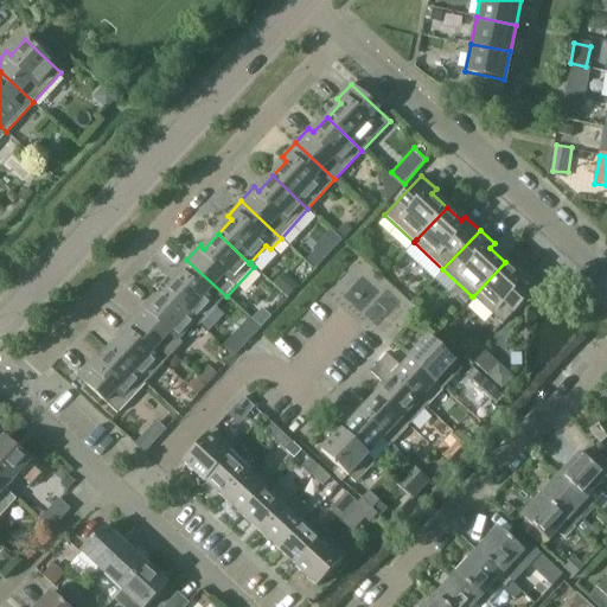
[(345,292),(379,325),(408,295),(365,255),(347,274),(356,281),(345,292)]
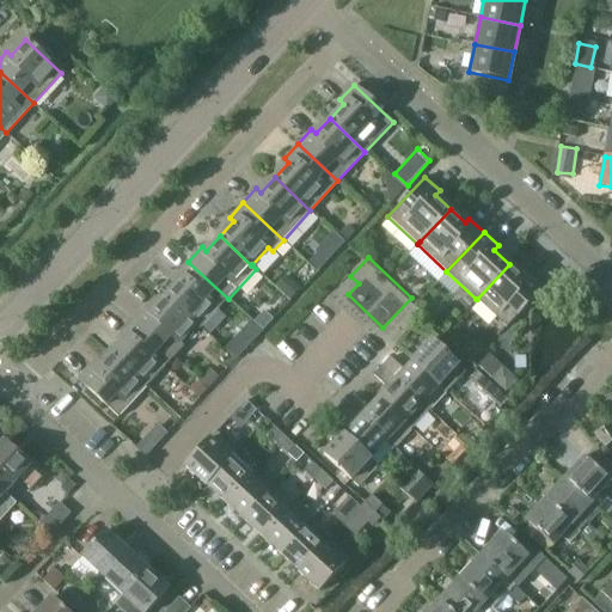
[(228,299),(188,262),(175,276),(178,280),(165,294),(196,324),(196,325),(200,329),(228,299)]
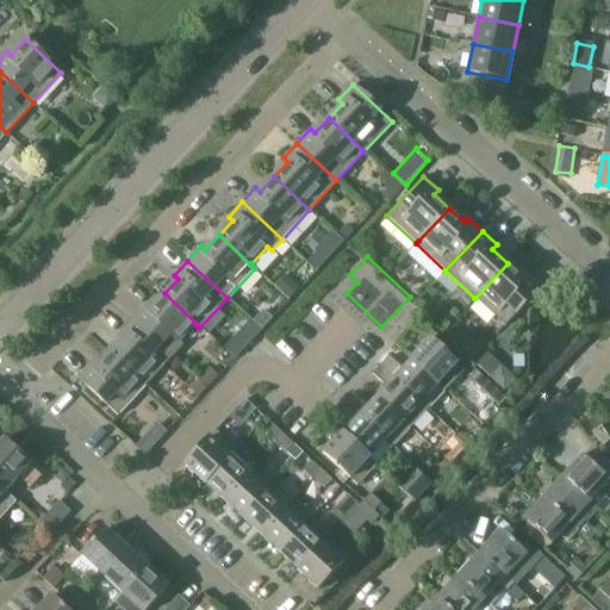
[(508,263),(475,298),(474,298),(504,327),(541,286),(527,273),(522,277),(508,263)]
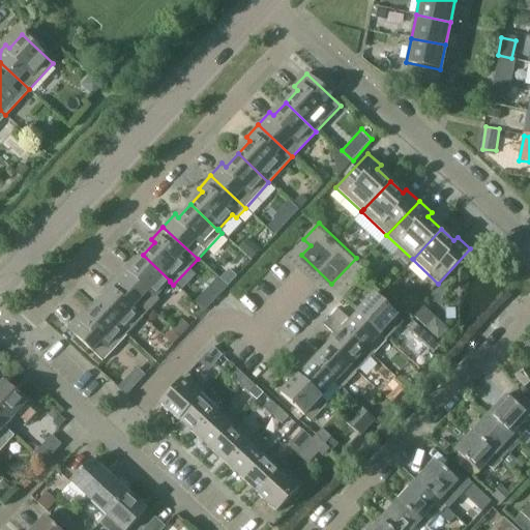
[(115,277),(150,310),(159,300),(155,296),(170,282),(170,281),(143,255),(130,268),(127,265),(115,277)]
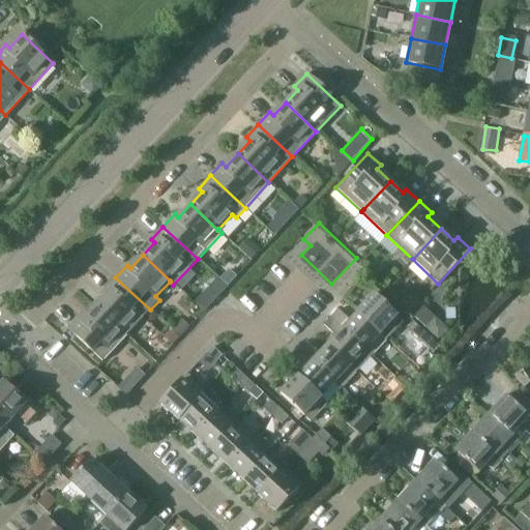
[(237,276),(229,269),(219,280),(227,287),(237,276)]
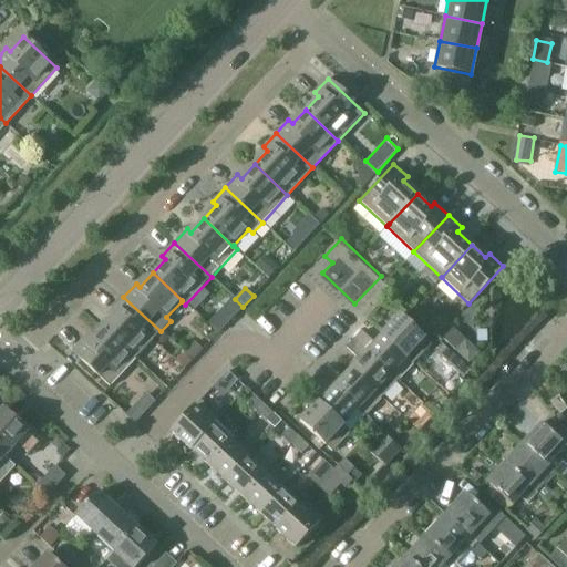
[(113,338),(135,359),(161,331),(123,297),(111,310),(115,313),(102,328),(113,338)]
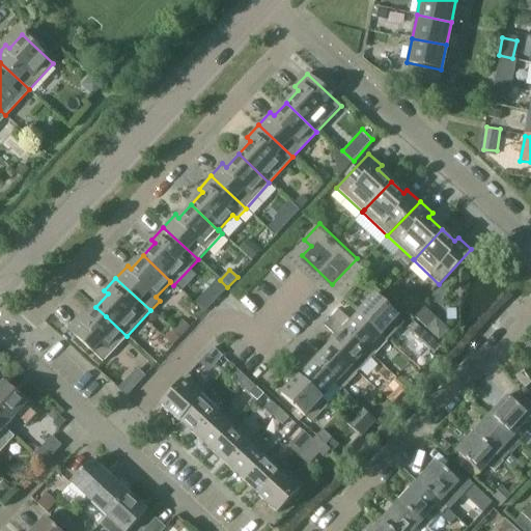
[(211,290),(218,298),(227,287),(220,280),(211,290)]
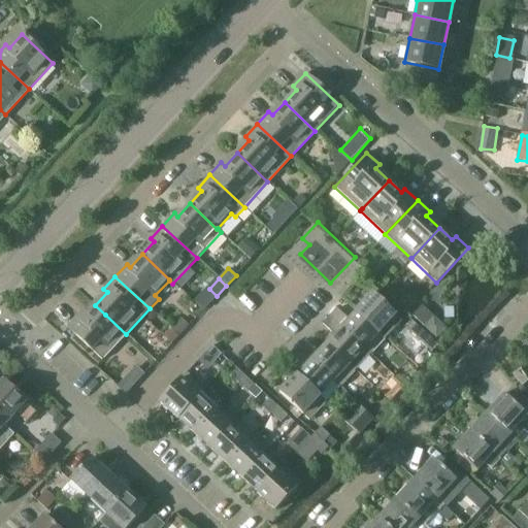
[(356,310),(386,338),(401,321),(371,293),(356,310)]
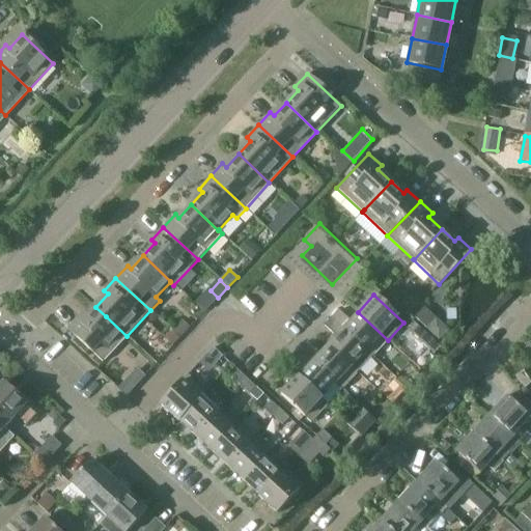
[(127,336),(106,316),(95,307),(83,319),(80,316),(67,330),(102,362),(127,336)]
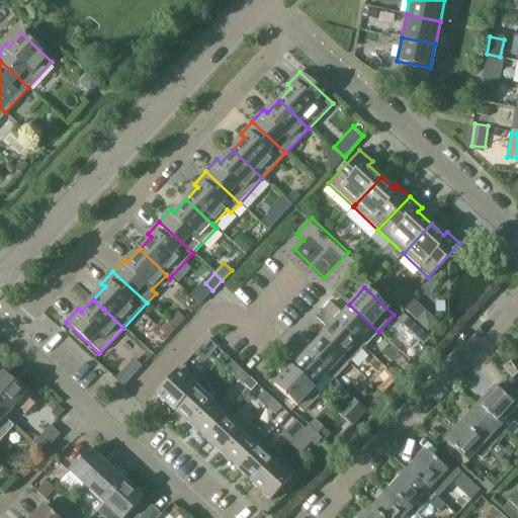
[(405,310),(416,321),(415,322),(428,334),(438,323),(426,311),(425,312),(414,300),(405,310)]
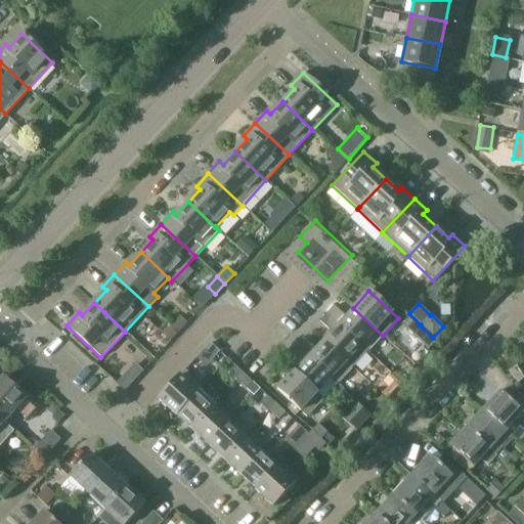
[(326,314),(359,344),(367,352),(383,336),(353,308),(352,309),(353,310),(346,317),(334,306),(326,314)]
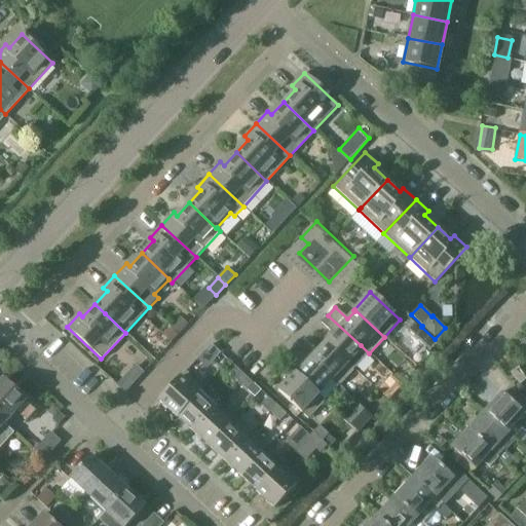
[(369,353),(361,345),(328,315),(321,323),(333,334),(325,342),(353,369),(369,353)]
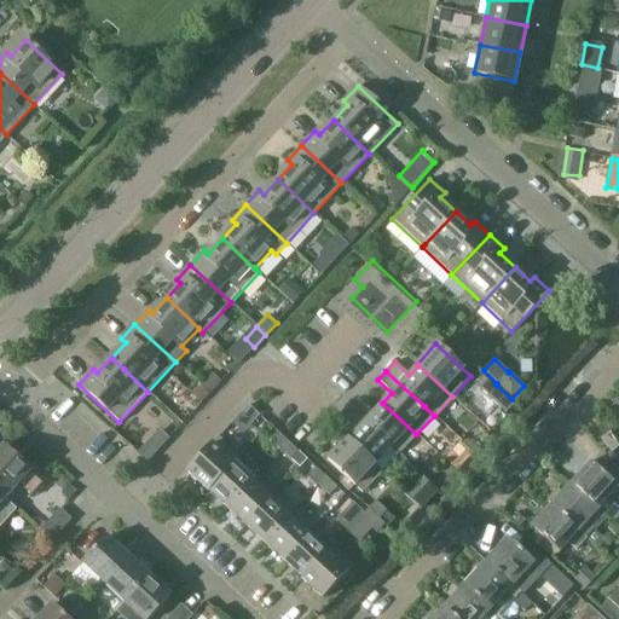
[(490,399),(498,391),(487,381),(479,388),(490,399)]
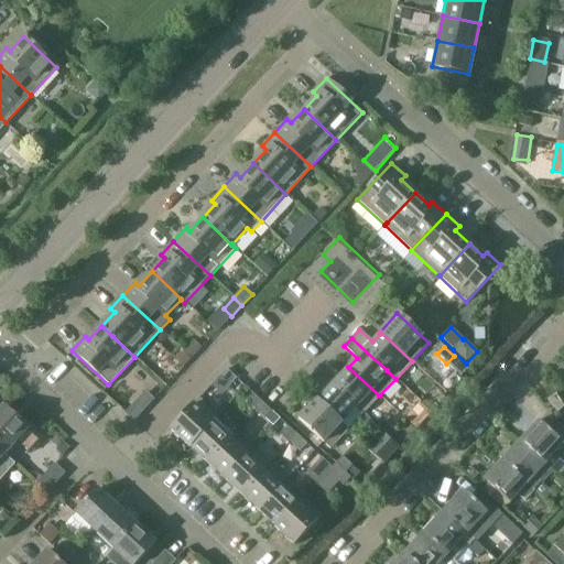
[(379,396),(348,367),(339,377),(327,365),(320,372),(356,408),(355,409),(362,414),(379,396)]
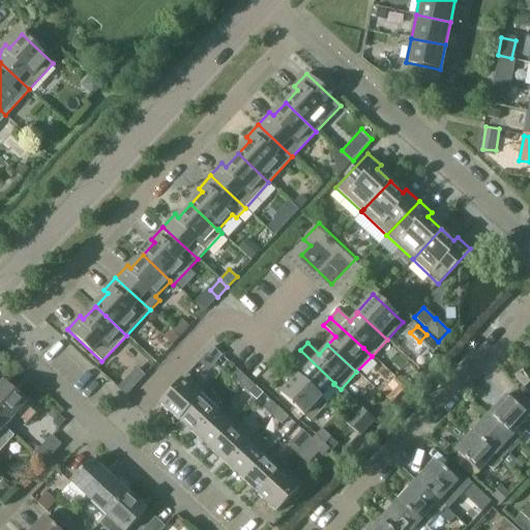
[(215,362),(222,356),(212,347),(206,354),(215,362)]
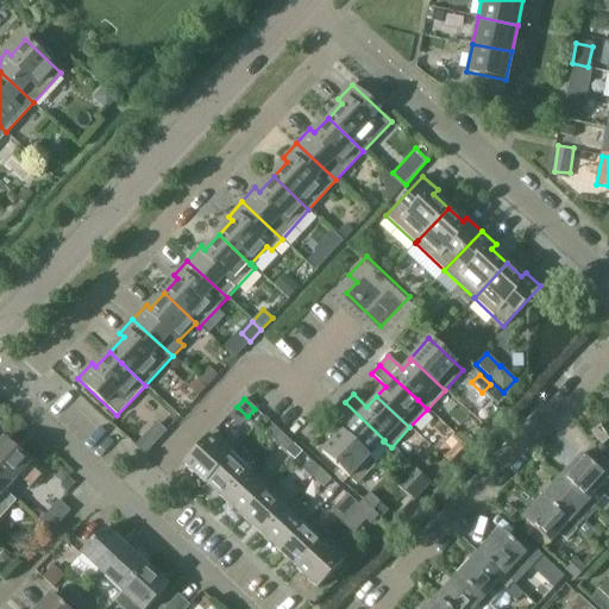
[(368,458),(369,457),(383,441),(384,440),(345,402),(337,412),(351,425),(343,433),(341,432),(340,433),(368,458)]
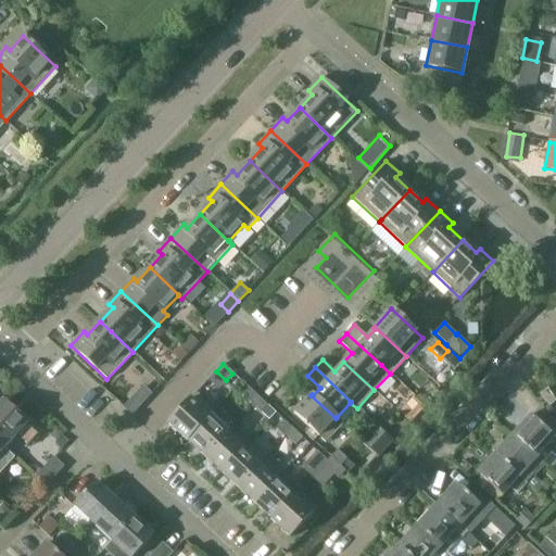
[(550,404),(555,399),(555,396),(548,387),(541,392),(550,404)]
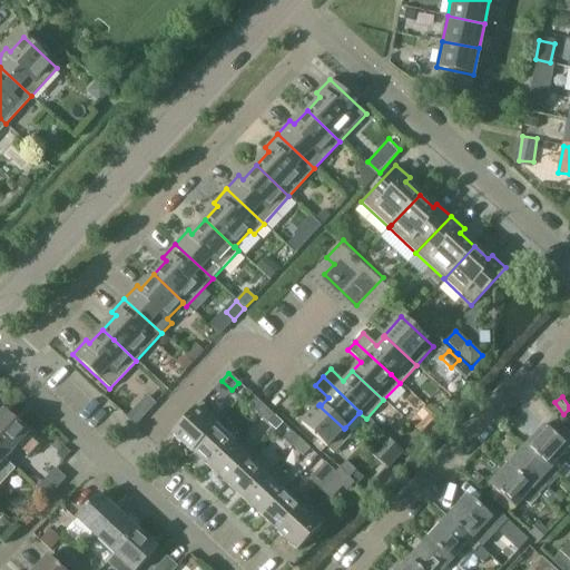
[(258,414),(265,406),(255,397),(248,405),(258,414)]
